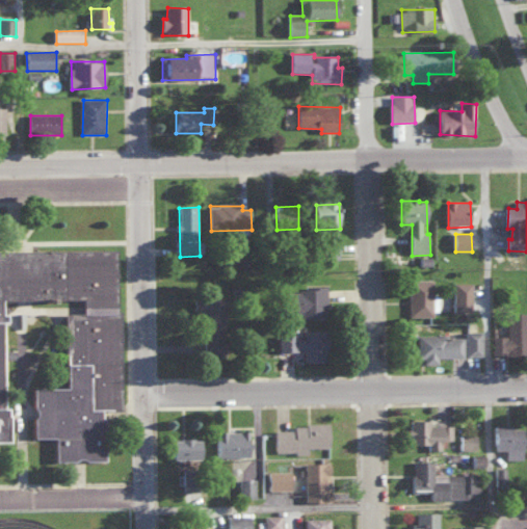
[(341,245),(332,244),(332,261),(340,261),(341,245)]
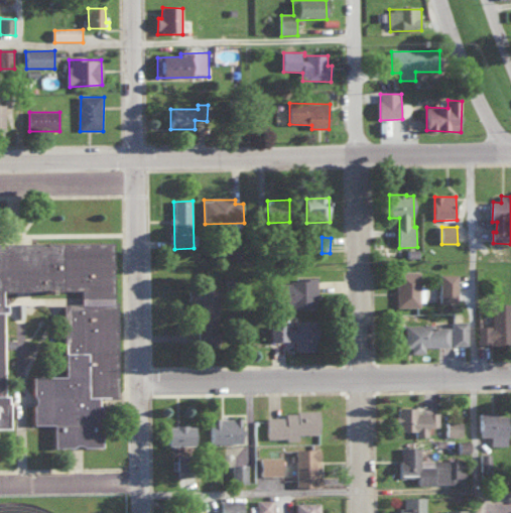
[(0,244),(0,429),(6,430),(4,292),(82,290),(82,304),(64,305),(66,378),(33,378),(34,426),(54,426),(54,449),(102,447),(101,399),(118,399),(115,242),(0,244)]
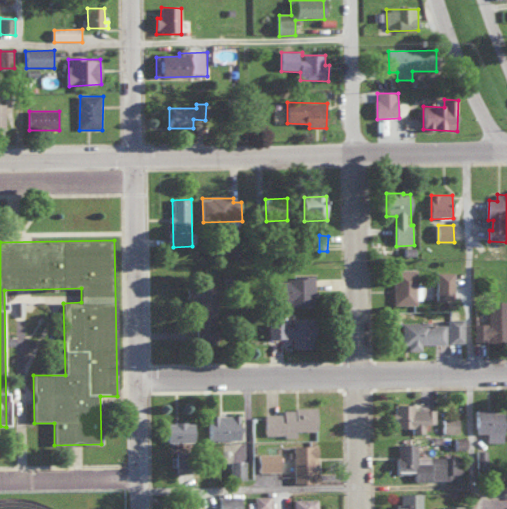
[(396,305),(424,304),(424,286),(419,286),(419,270),(395,271),(396,305)]
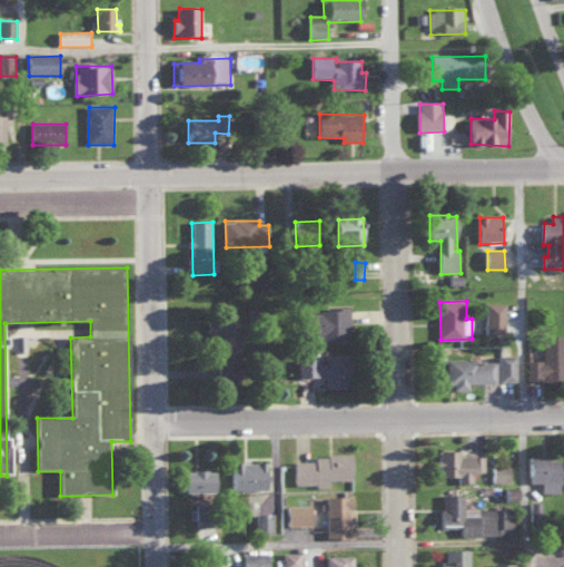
[(507,305),(488,305),(488,336),(507,336),(507,305)]
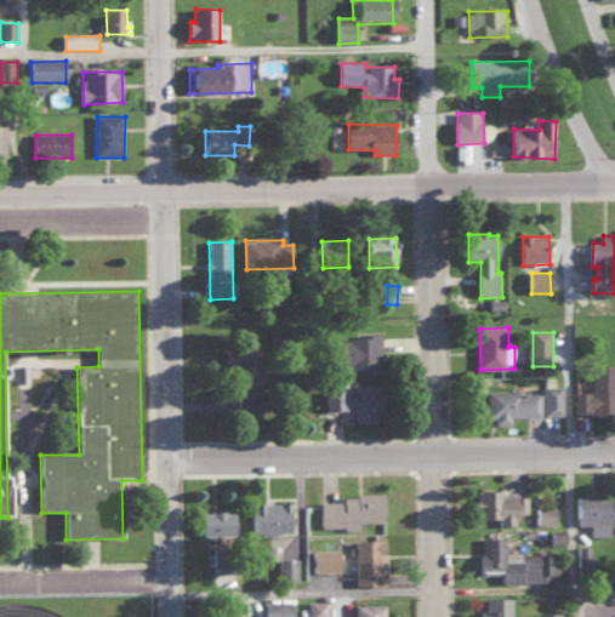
[(383,338),(337,340),(337,369),(351,369),(351,372),(385,372),(383,338)]
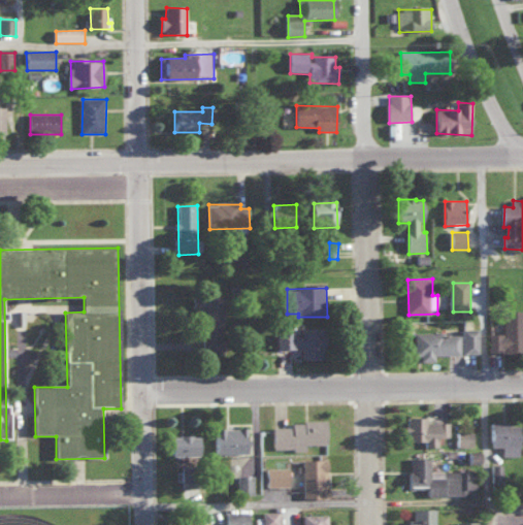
[(225,355),(224,297),(194,298),(194,310),(203,310),(204,355),(225,355)]
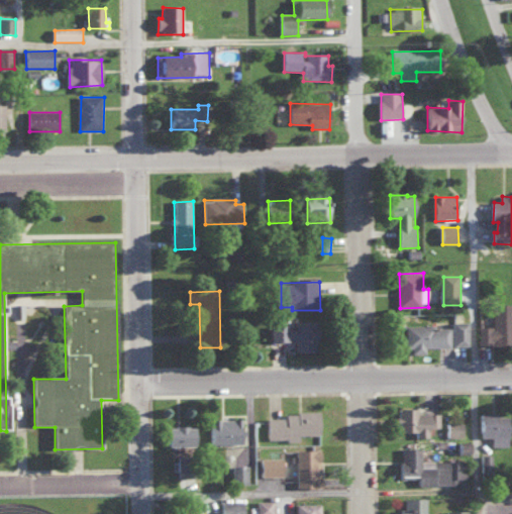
[(481,328),(481,346),(511,346),(511,306),(494,305),(494,328),(481,328)]
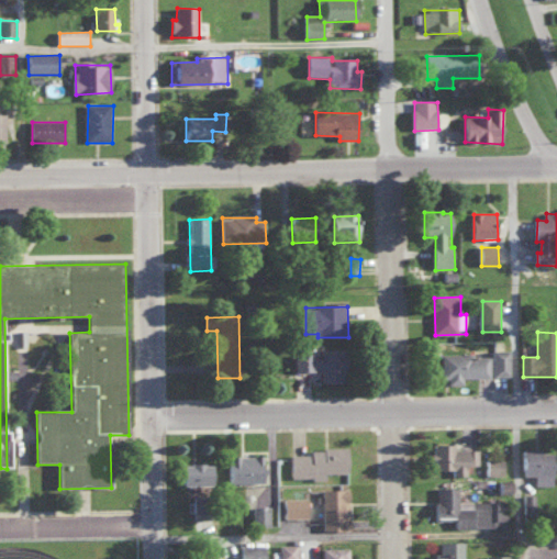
[(493,351),(493,378),(511,378),(511,351),(493,351)]
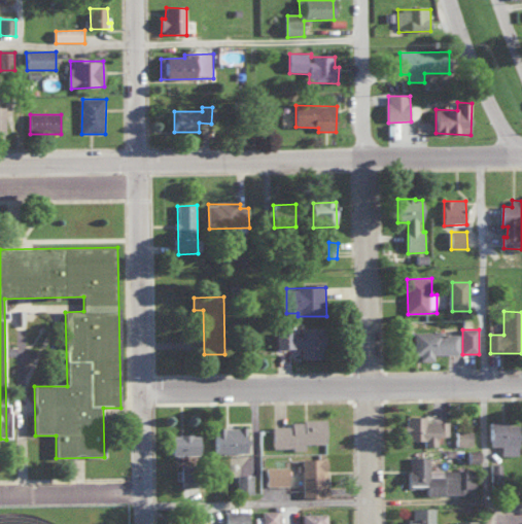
[(278,349),(303,349),(303,360),(325,360),(325,334),(296,334),(296,333),(278,333),(278,349)]
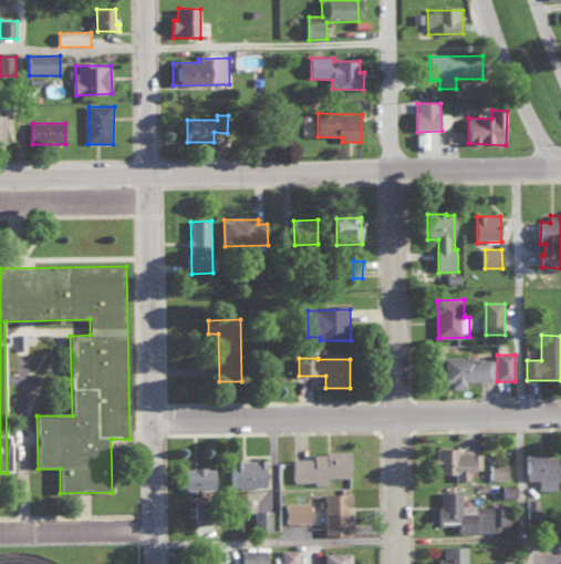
[(447,388),(468,388),(468,383),(496,382),(496,359),(446,360),(447,388)]
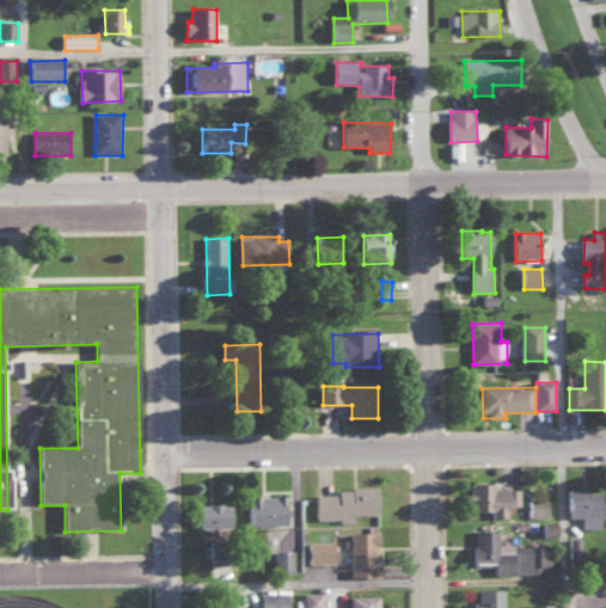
[(467,485),(521,485),(521,517),(469,517),(467,485)]
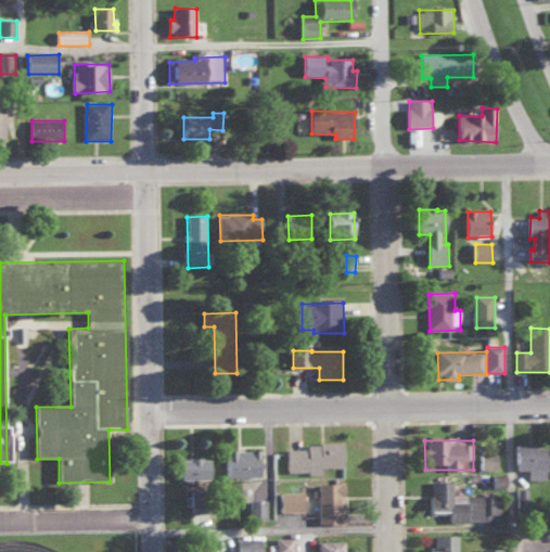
[(548,449),(536,449),(536,444),(517,445),(519,472),(529,471),(529,480),(548,480),(548,449)]
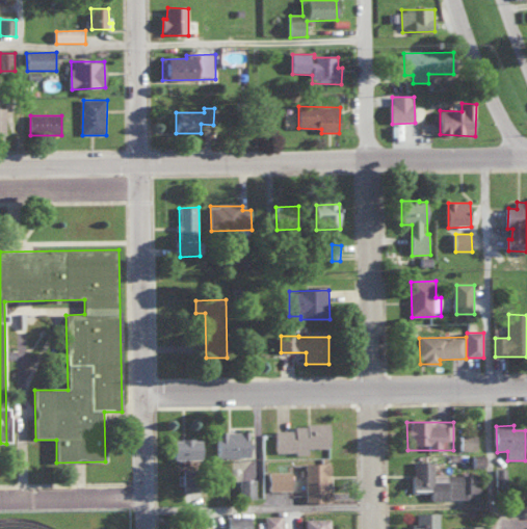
[(280,427),(326,427),(326,455),(281,455),(280,427)]
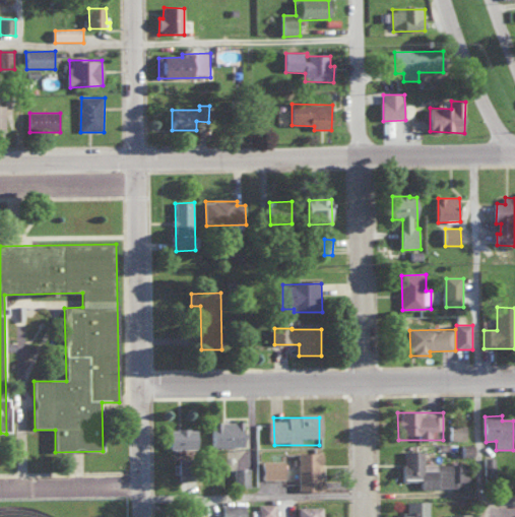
[(245,447),(245,423),(213,424),(214,448),(245,447)]
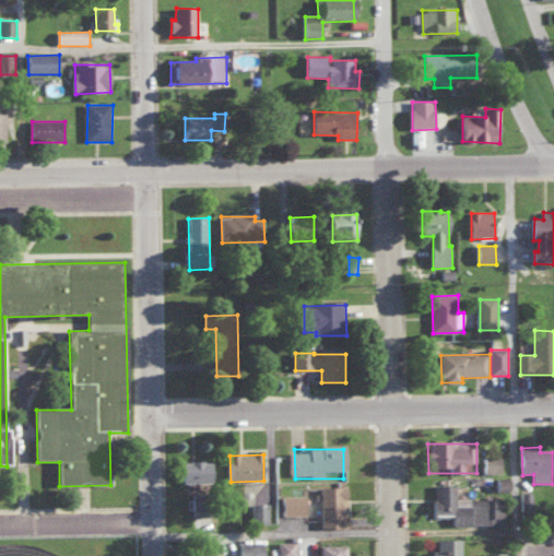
[(487,474),(503,474),(503,459),(486,459),(487,474)]
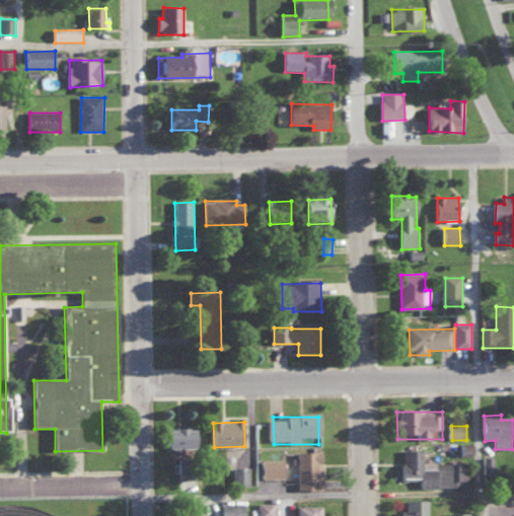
[(170,430),(171,450),(199,449),(199,430),(170,430)]
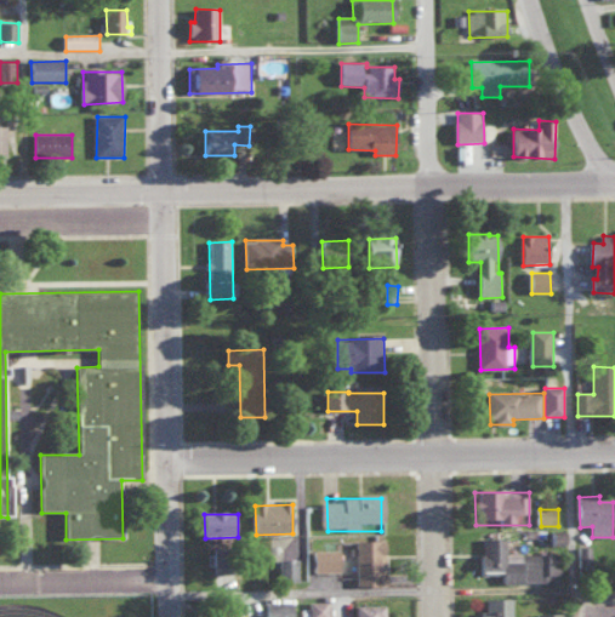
[(479,541),(561,541),(563,587),(506,587),(505,575),(480,575),(479,541)]
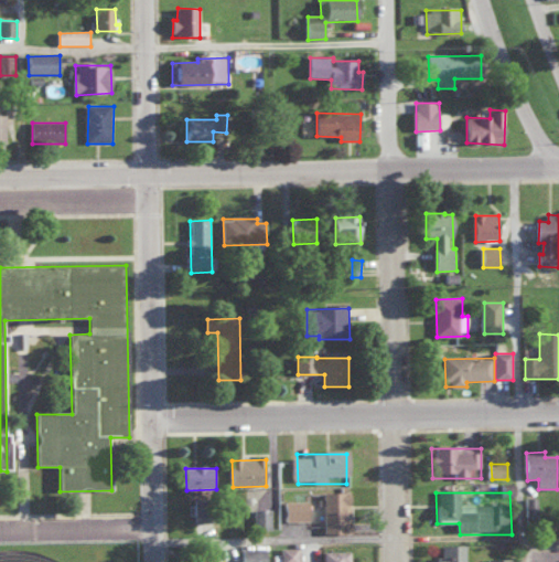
[(324,495),(325,536),(352,534),(351,494),(324,495)]
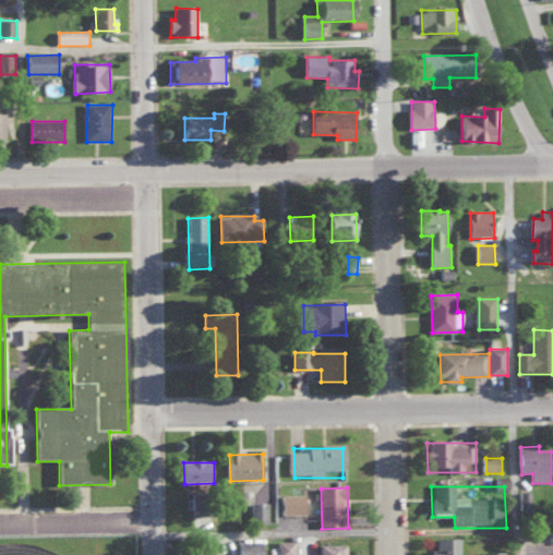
[(533,493),(523,493),(521,510),(532,510),(533,493)]
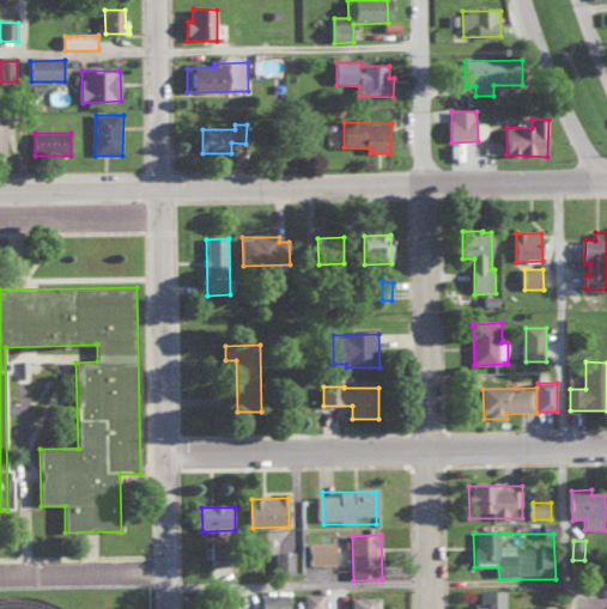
[(337,544),(311,544),(311,566),(337,566),(337,544)]
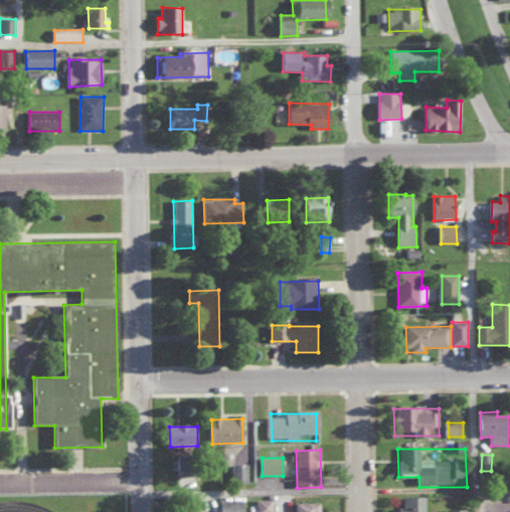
[(249,466),(233,466),(234,483),(249,483),(249,466)]
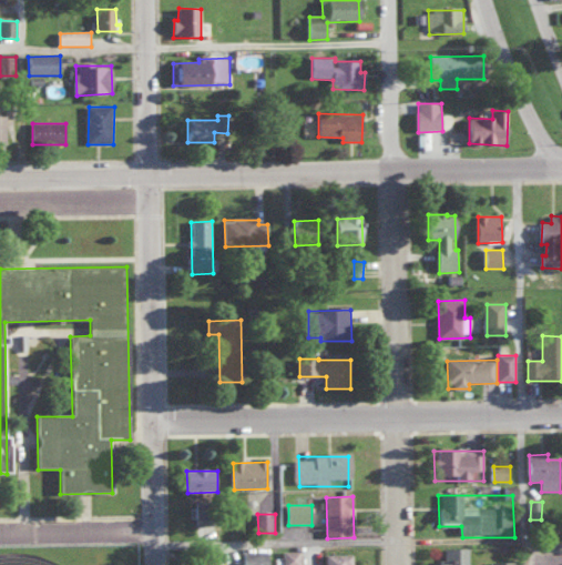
[(443,564),(443,550),(468,550),(468,564),(443,564)]
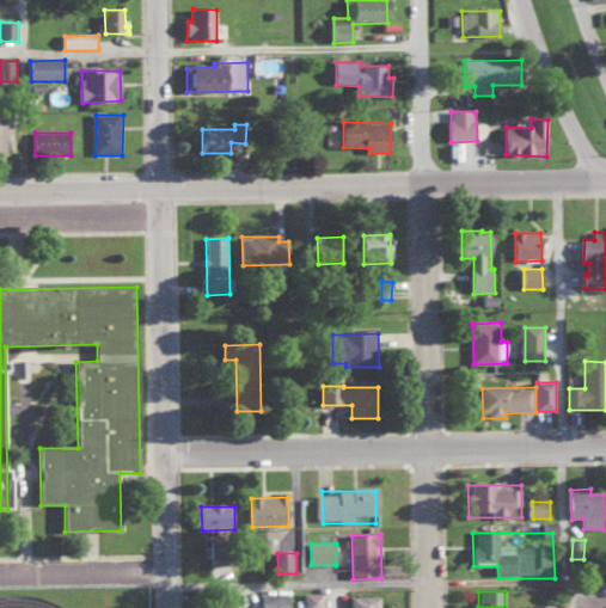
[(326,594),(307,594),(307,607),(326,607),(326,594)]
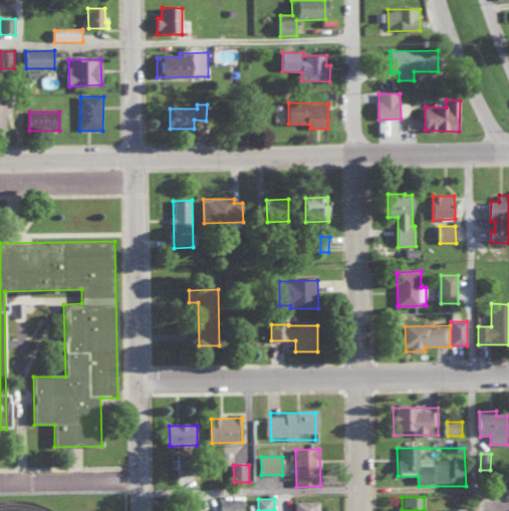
[(244,510),(245,501),(224,501),(224,510),(244,510)]
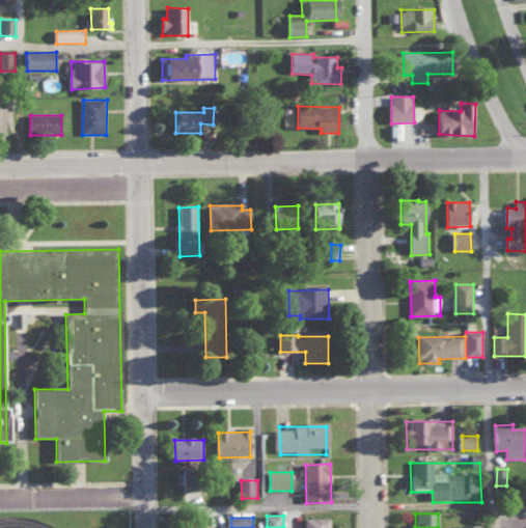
[(329,527),(330,519),(305,519),(305,527),(329,527)]
